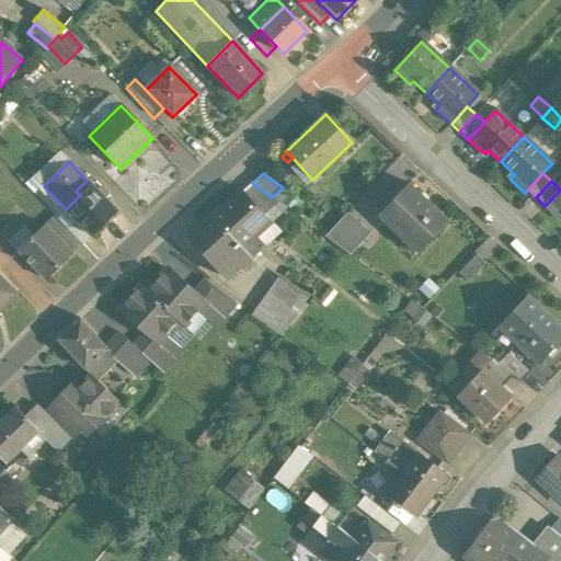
[(96,183),(93,186),(91,184),(80,195),(66,209),(77,220),(91,236),(116,212),(106,199),(110,196),(96,183)]
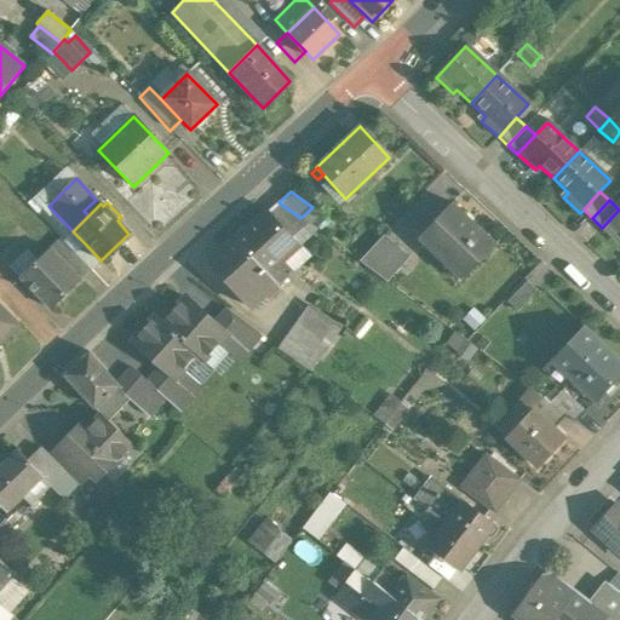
[(300,218),(279,202),(268,213),(290,236),(305,222),(300,218)]
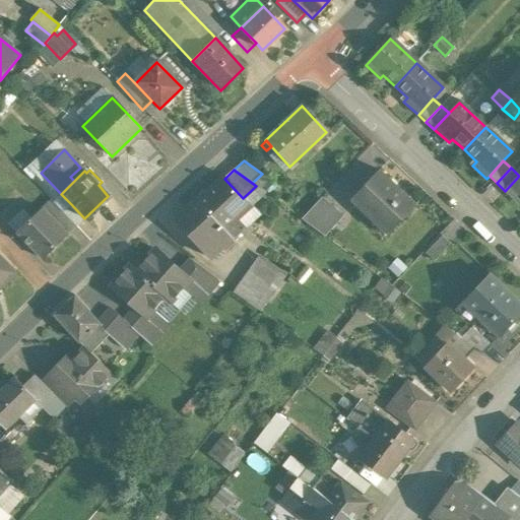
[(378,172),(351,201),(376,223),(379,219),(391,231),(414,205),(378,172)]
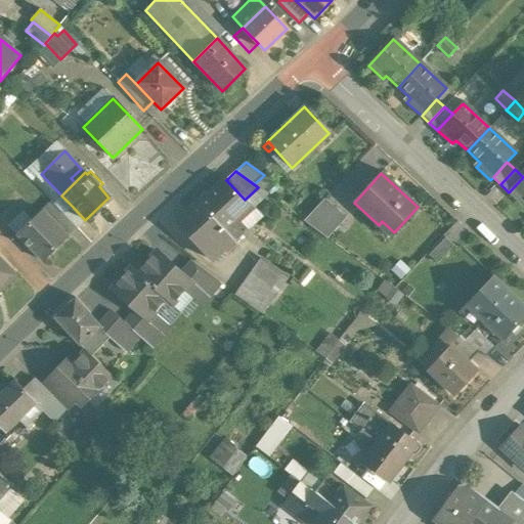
[(264,175),(254,184),(258,187),(262,190),(271,181),(264,175)]
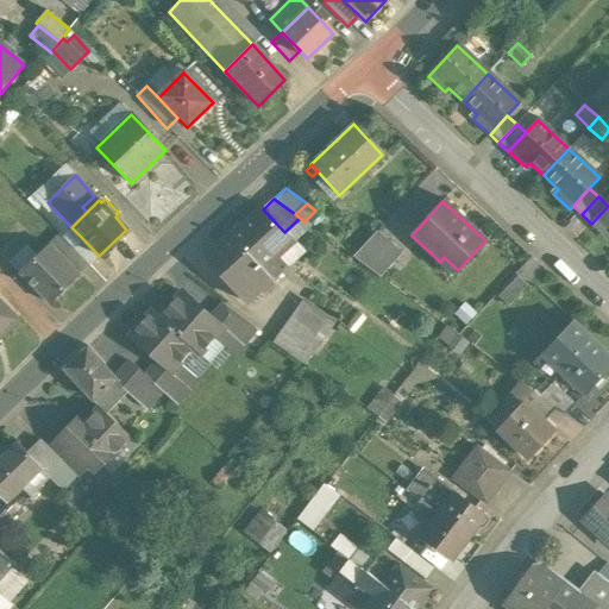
[(608,205),(608,206),(591,224),(608,239),(608,238),(608,205)]
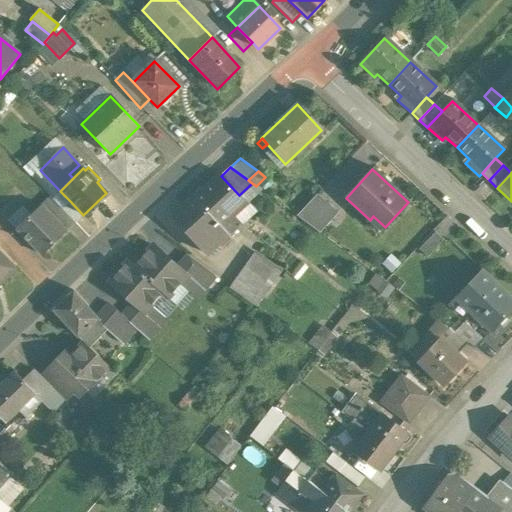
[(221,176),(220,175),(195,199),(228,235),(240,224),(229,211),(242,199),(239,195),(221,176)]
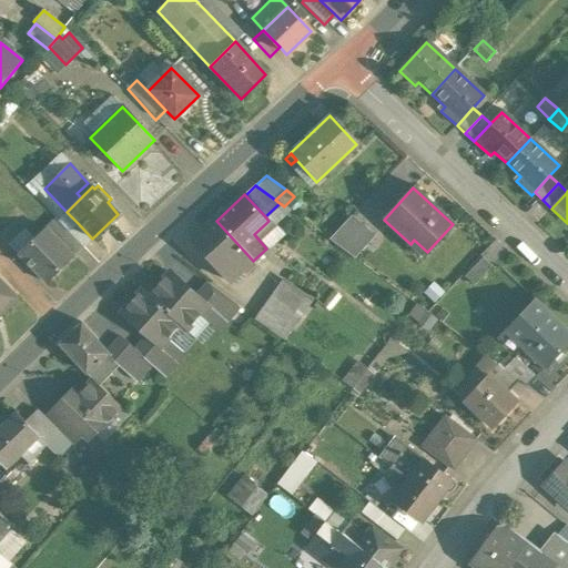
[(373,237),(351,216),(328,240),(354,259),(373,237)]
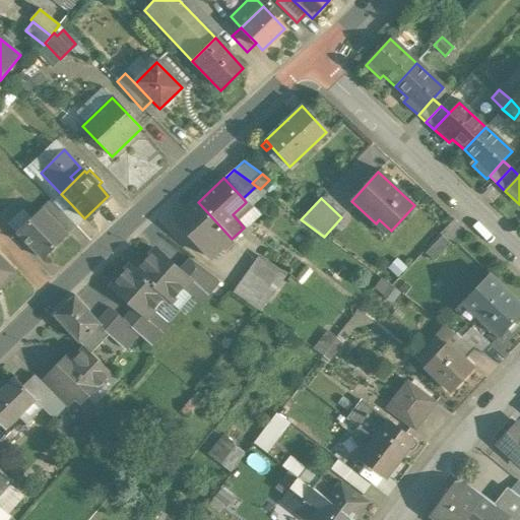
[(63,213),(51,200),(43,208),(67,235),(76,226),(63,213)]
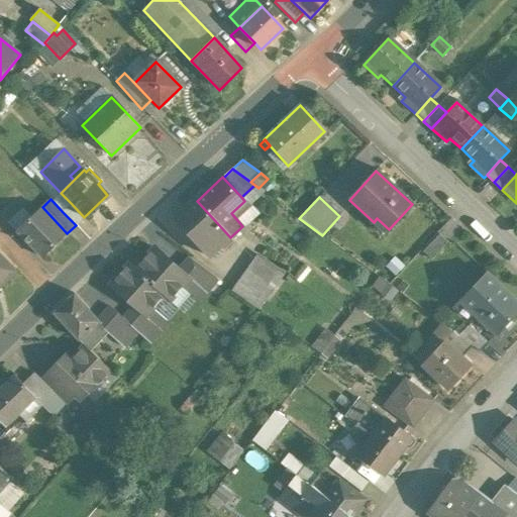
[(197,201),(175,221),(208,257),(230,237),(197,201)]
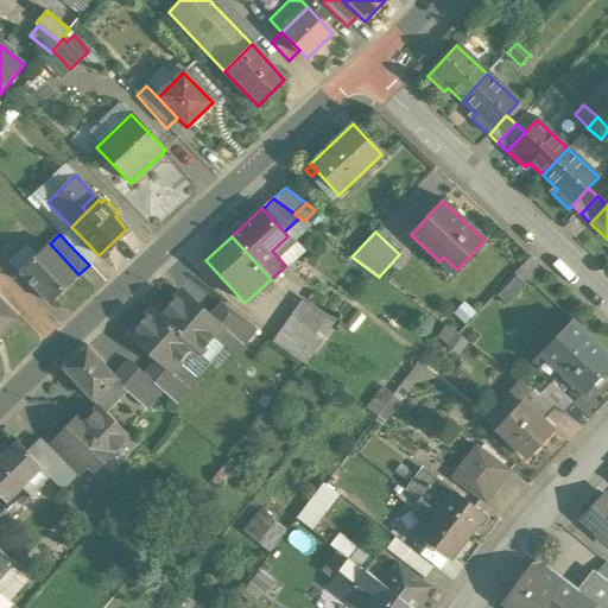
[(99,255),(83,239),(74,249),(89,265),(99,255)]
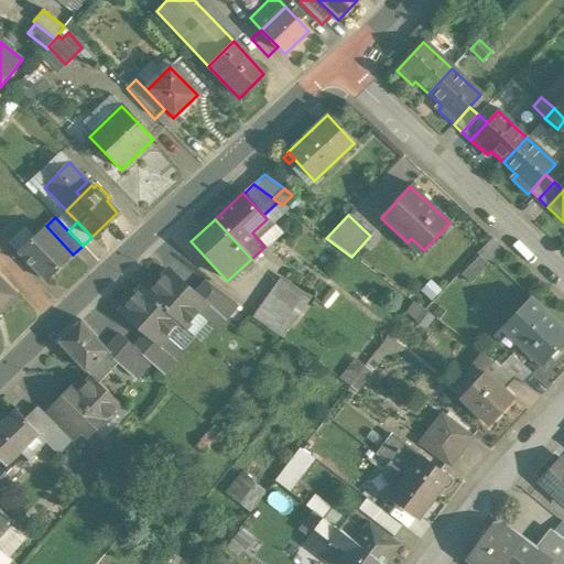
[(46,226),(19,252),(45,281),(73,255),(46,226)]
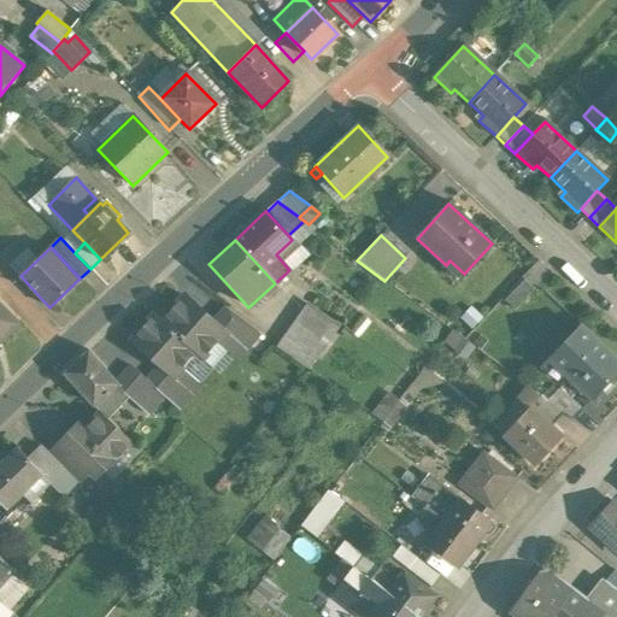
[(523,281),(504,301),(513,311),(534,291),(523,281)]
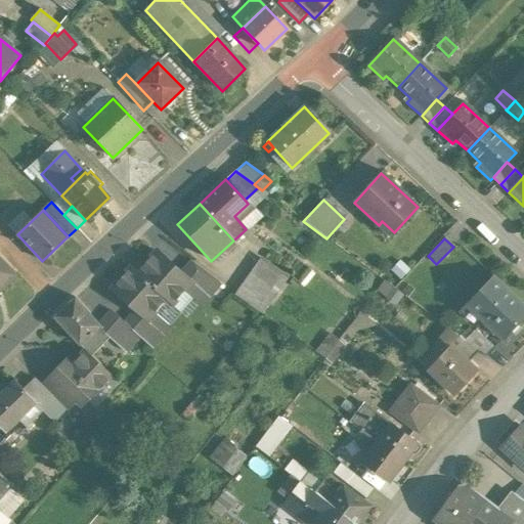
[(181,273),(157,252),(138,272),(132,267),(131,267),(172,303),(185,289),(190,282),(181,273)]
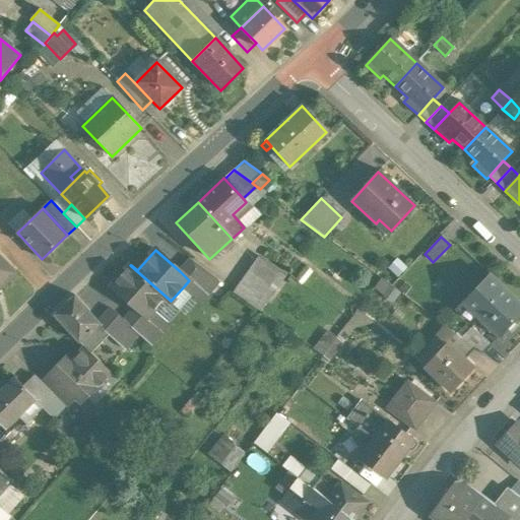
[(0,280),(11,270),(0,258),(0,280)]
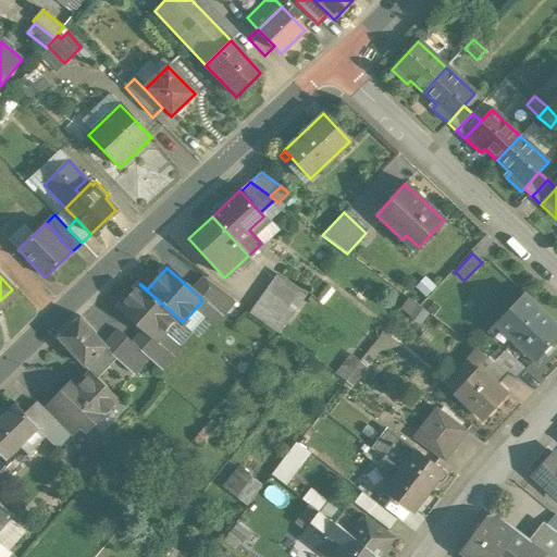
[(234,300),(205,277),(193,291),(202,300),(197,307),(213,322),(234,300)]
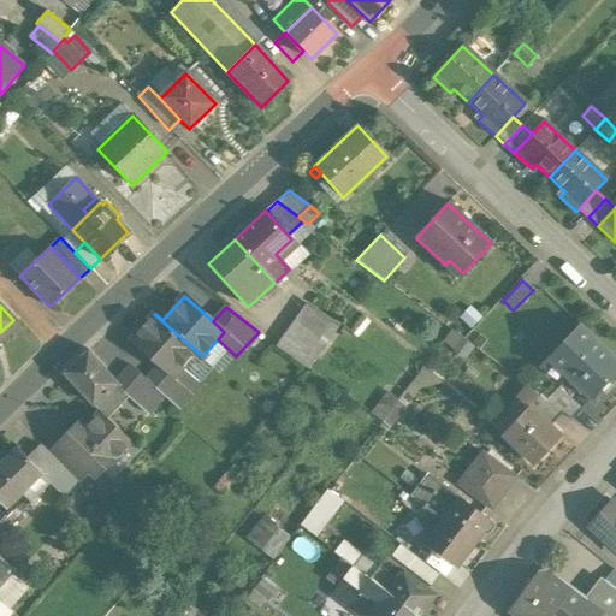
[(329,324),(304,307),(294,323),(318,339),(329,324)]
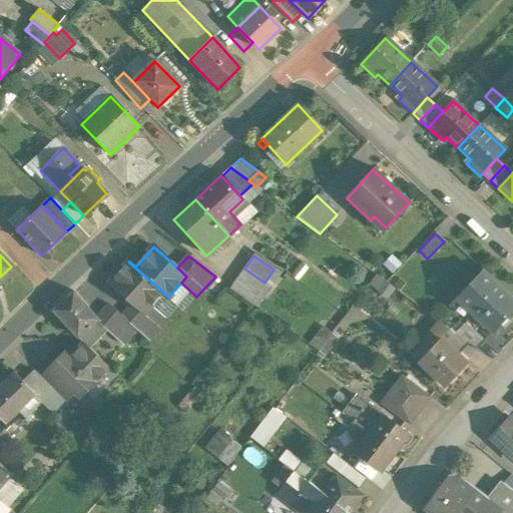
[(168,297),(128,262),(110,283),(133,304),(143,313),(148,307),(161,293),(167,298),(168,297)]
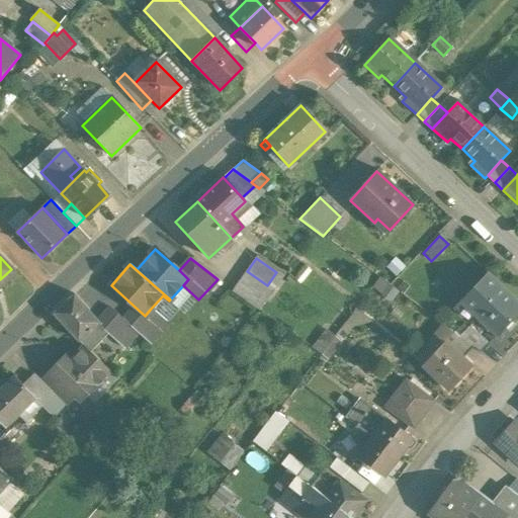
[(267,285),(247,271),(232,291),(253,306),(267,285)]
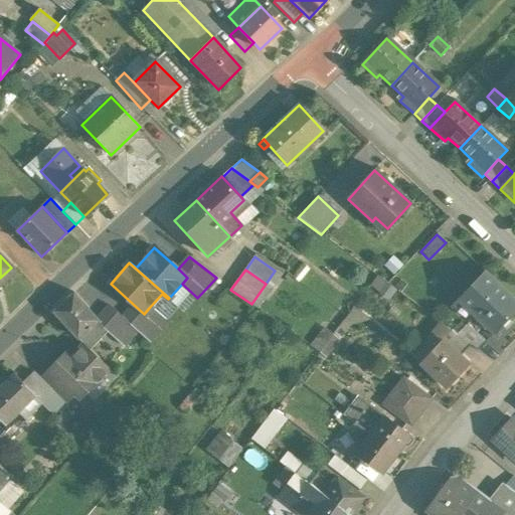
[(514,310),(514,302),(484,273),(458,300),(494,333),(514,310)]
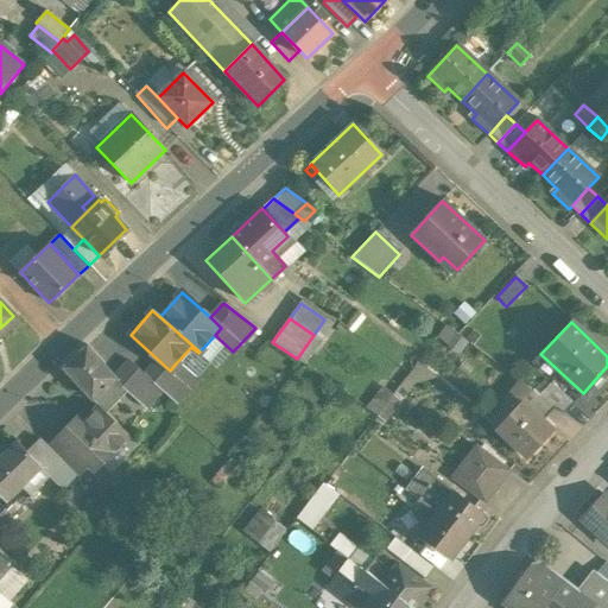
[(114,378),(88,346),(63,369),(100,409),(105,415),(126,391),(127,391),(115,379),(114,378)]
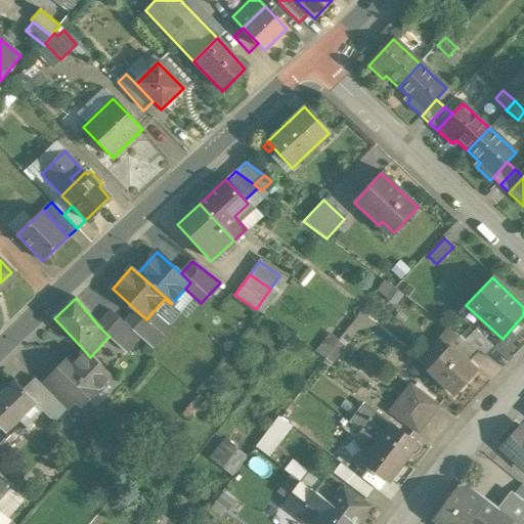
[(146,319),(136,310),(125,323),(124,323),(138,336),(150,347),(168,328),(151,313),(146,319)]
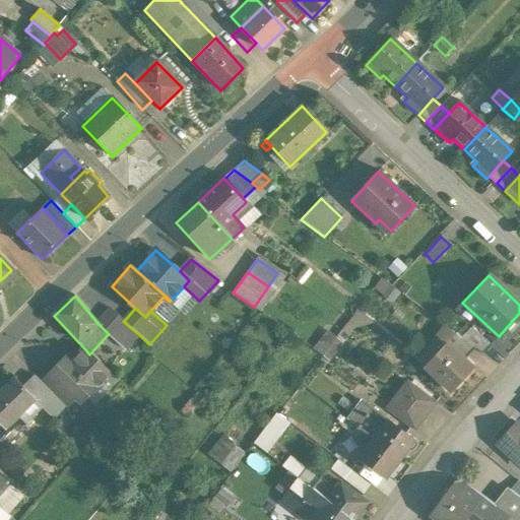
[(137,333),(123,321),(124,321),(111,309),(98,323),(99,324),(109,334),(108,334),(124,349),(137,333)]
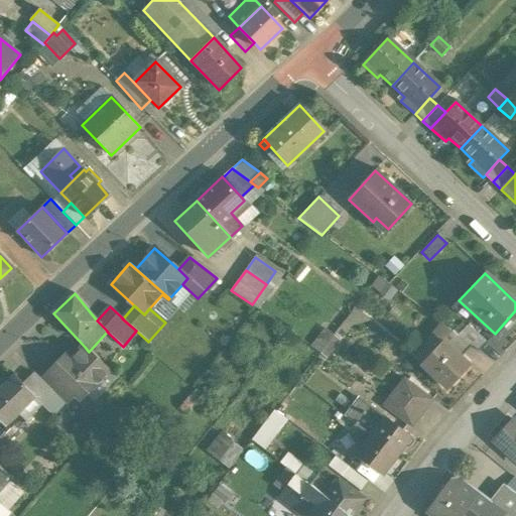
[(468,325),(458,336),(471,346),(478,351),(486,343),(468,325)]
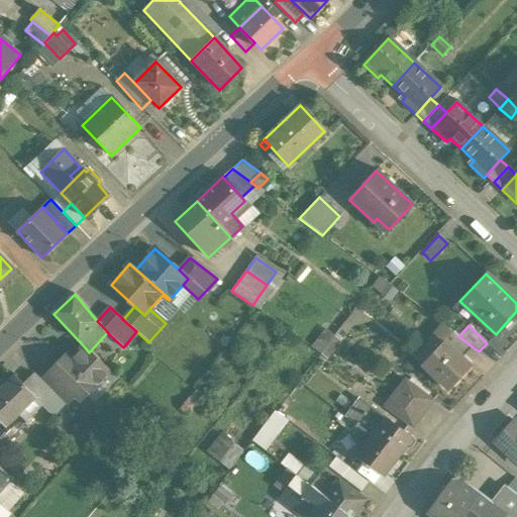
[(326,330),(312,348),(319,353),(333,335),(326,330)]
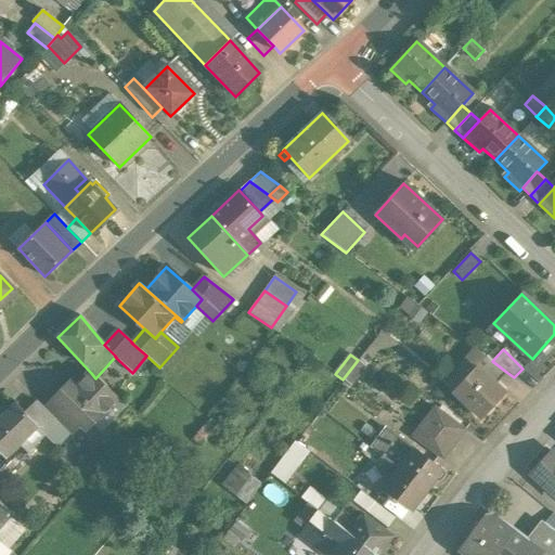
[(492,361),(486,357),(477,366),(495,384),(506,372),(492,361)]
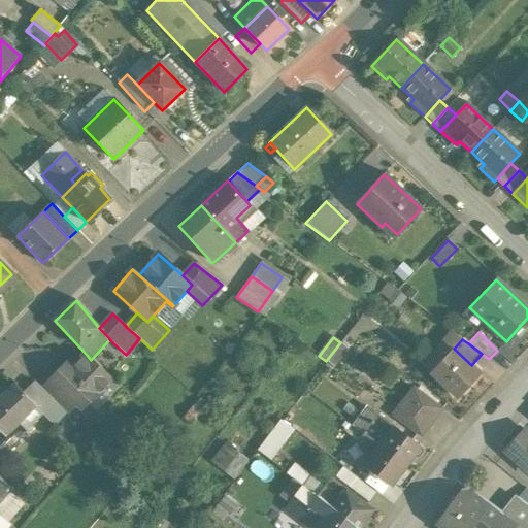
[(340,342),(326,361),(333,366),(347,348),(340,342)]
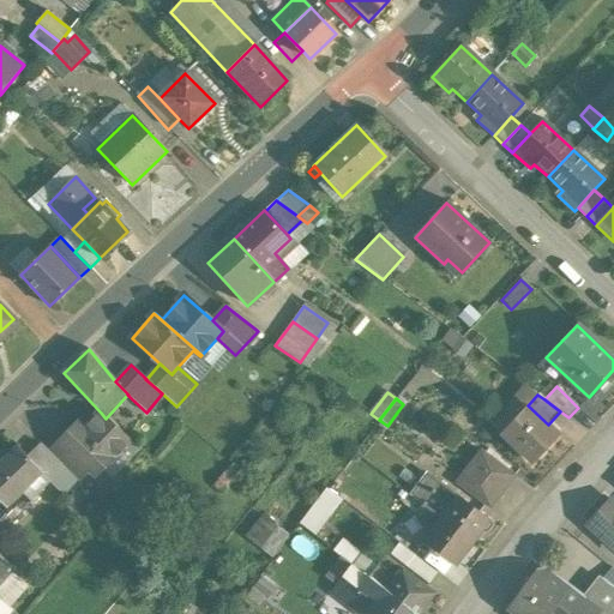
[(548,425),(528,405),(501,433),(513,446),(516,443),(534,459),(531,462),(533,463),(559,434),(548,425)]
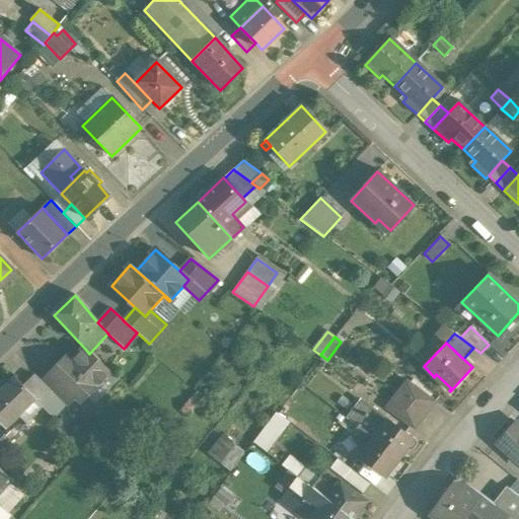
[(85,349),(70,364),(64,358),(51,372),(75,395),(75,396),(80,401),(109,371),(89,354),(85,349)]
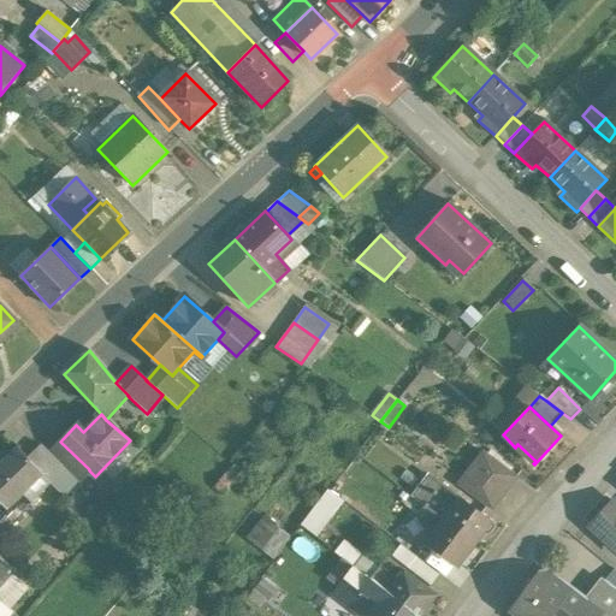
[(89,469),(60,442),(49,454),(64,467),(78,481),(89,471),(89,469)]
